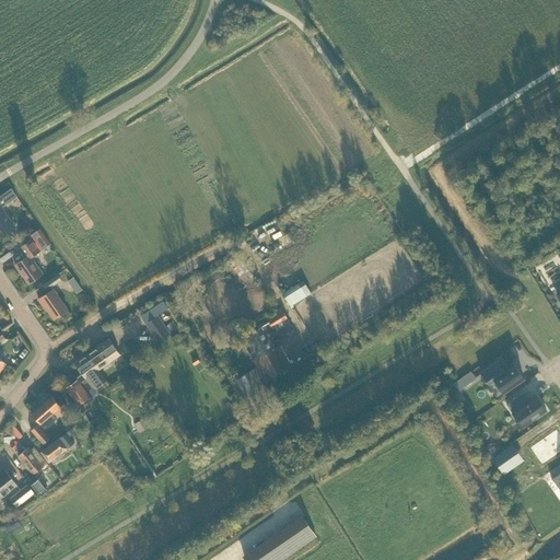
[(1,208),(18,197),(11,188),(0,196),(0,236),(0,237),(9,231),(8,230),(14,225),(1,208)]
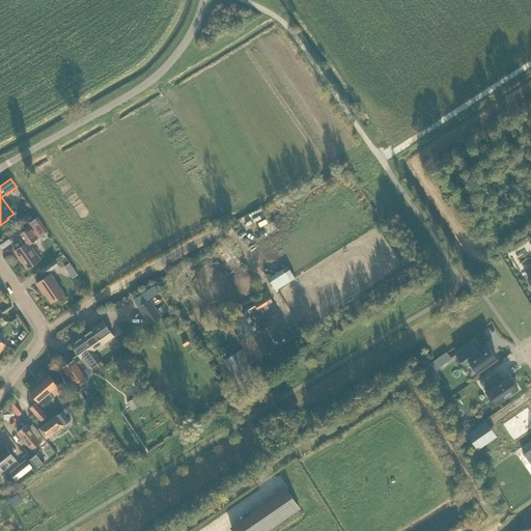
[(32,225),(30,227),(36,235),(37,238),(48,231),(37,218),(30,223),(32,225)]
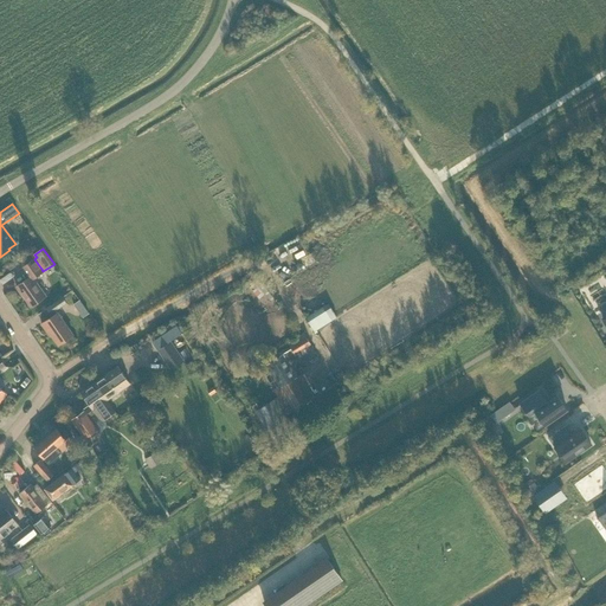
[(31,307),(46,296),(33,278),(43,271),(42,269),(34,259),(23,268),(28,277),(17,287),(31,307)]
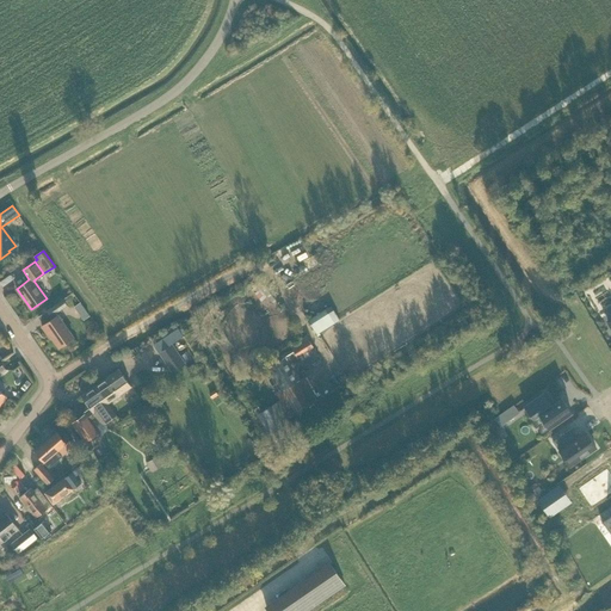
[(260,289),(275,306),(281,300),(267,283),(260,289)]
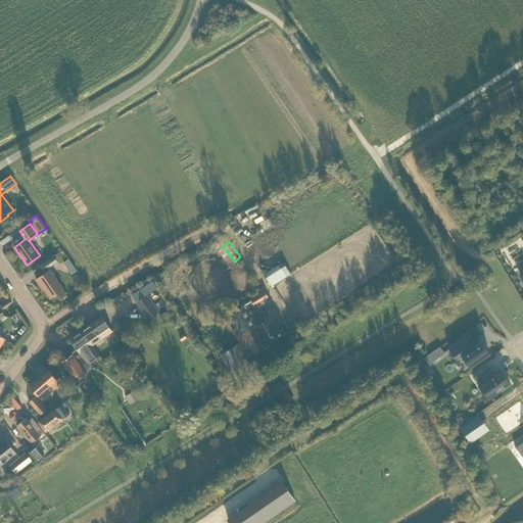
[(44,271),(57,262),(53,256),(40,266),(44,271)]
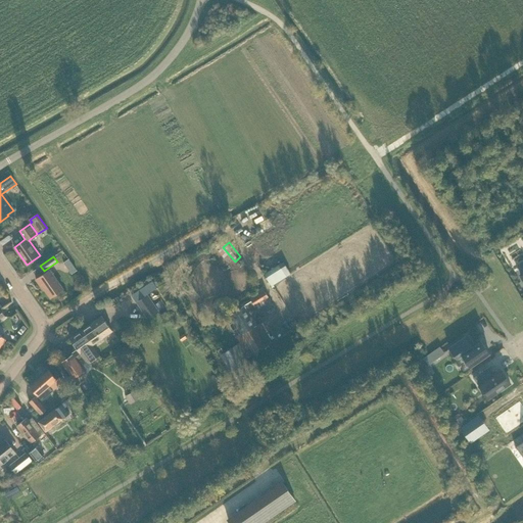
[(63,263),(67,269),(73,265),(68,258),(63,263)]
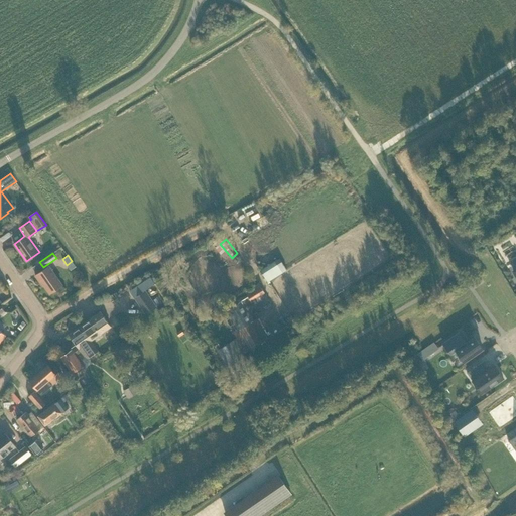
[(275,261),(260,270),(265,279),(270,275),(273,279),(283,273),(287,270),(279,258),(275,261)]
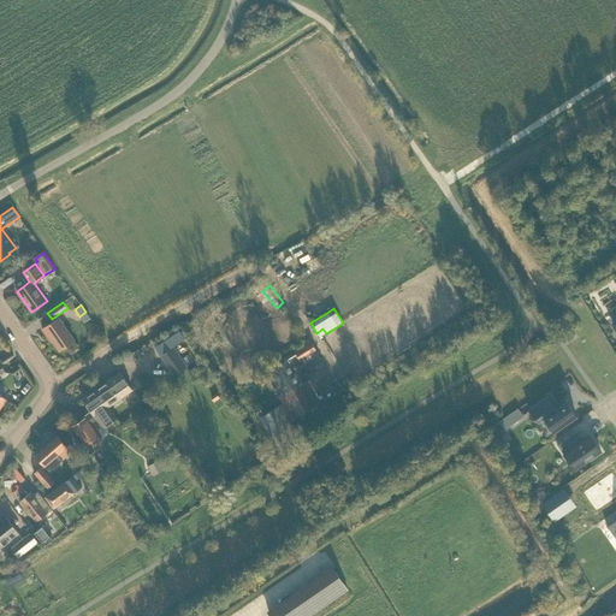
[(49,336),(59,350),(73,341),(58,318),(42,329),(47,337),(49,336)]
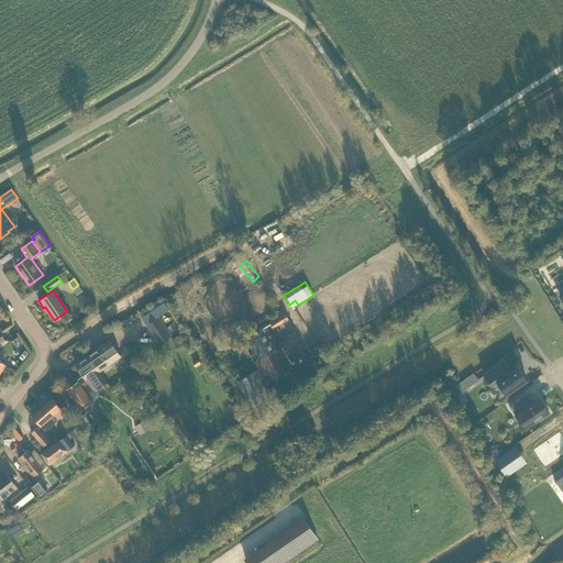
[(247,338),(244,340),(249,349),(253,345),(261,360),(256,362),(260,367),(269,384),(293,370),(280,348),(277,350),(274,345),(272,346),(265,337),(266,335),(275,331),(273,328),(288,319),(285,313),(269,322),(271,323),(247,338)]
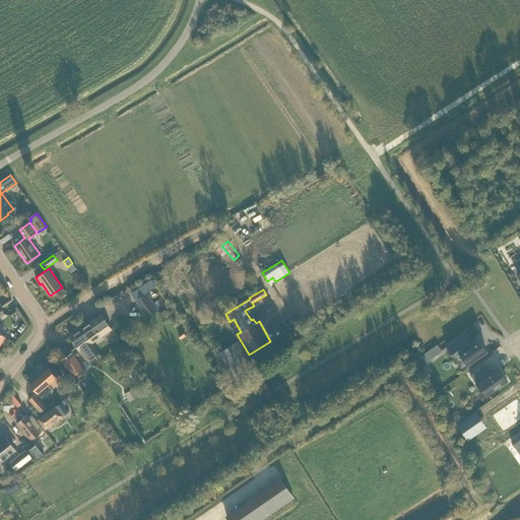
[(157,310),(146,294),(136,301),(147,317),(157,310)]
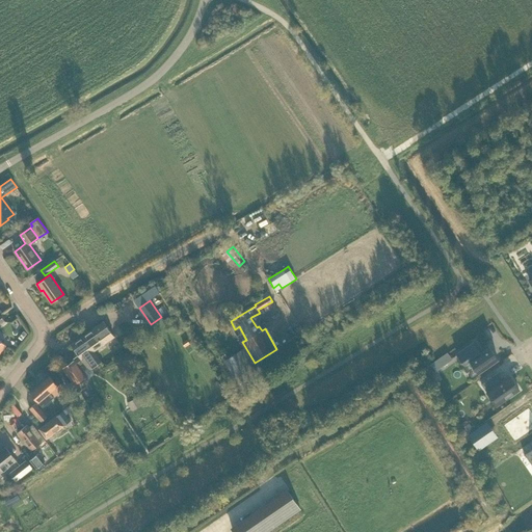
[(83,336),(94,351),(114,337),(103,321),(94,328),(83,336)]
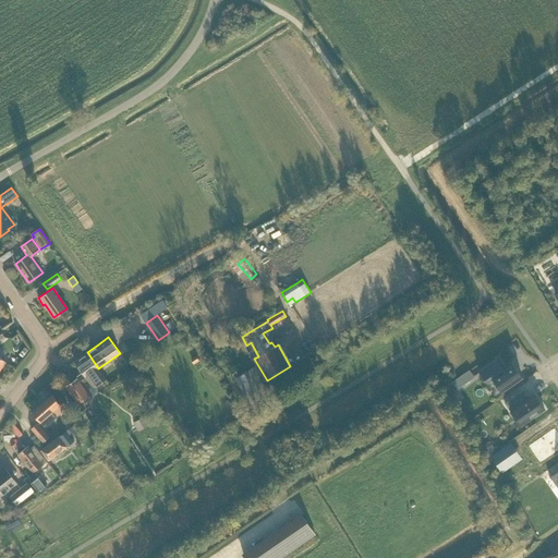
[(93,388),(106,379),(98,368),(87,352),(74,361),(83,373),(76,377),(77,378),(65,386),(79,404),(89,397),(80,381),(85,377),(93,388)]
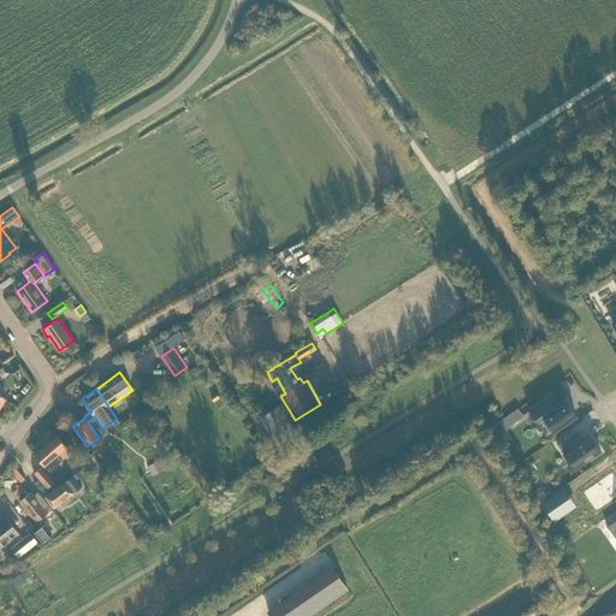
[(569,418),(560,403),(550,409),(542,396),(521,409),(531,422),(537,419),(545,433),(569,418)]
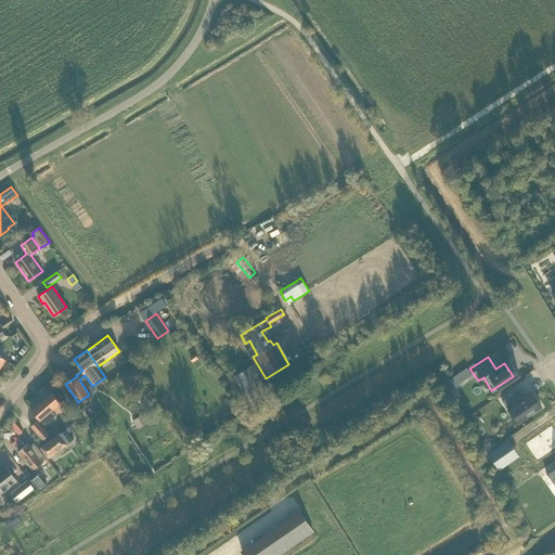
[(235,375),(233,376),(248,401),(266,390),(260,381),(266,378),(256,362),(240,373),(235,375)]
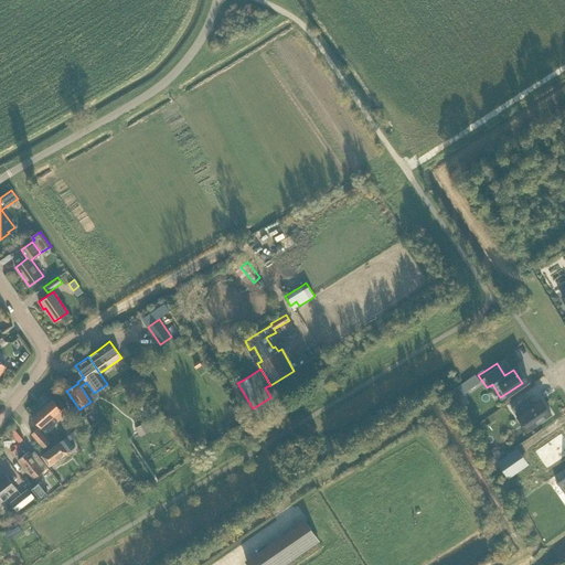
[(475,375),(465,383),(469,390),(480,382),(475,375)]
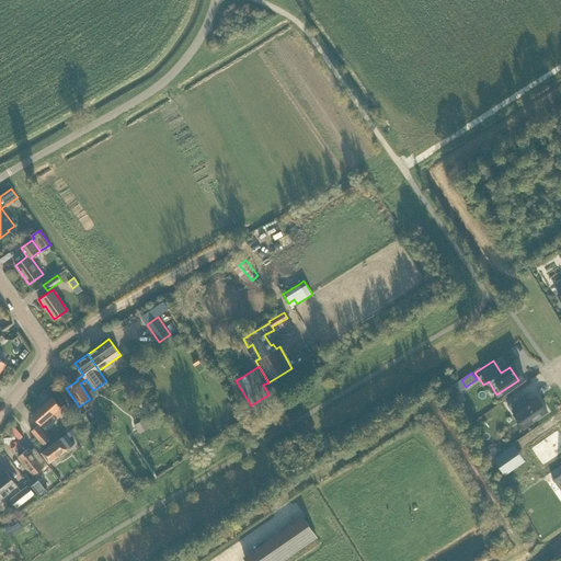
[(507,405),(514,414),(518,412),(528,425),(547,411),(538,398),(530,402),(525,393),(507,405)]
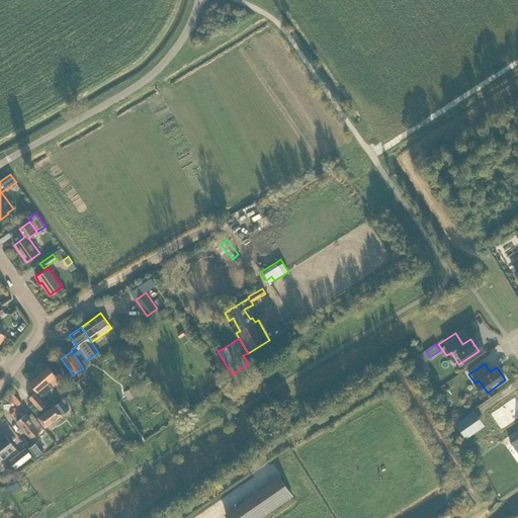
[(48,367),(29,382),(35,390),(37,392),(41,397),(53,387),(49,382),(56,376),(48,367)]
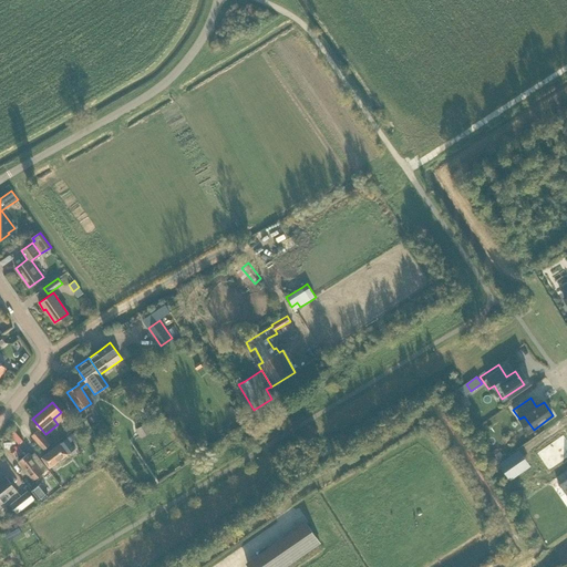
[(135,430),(142,439),(153,431),(147,422),(135,430)]
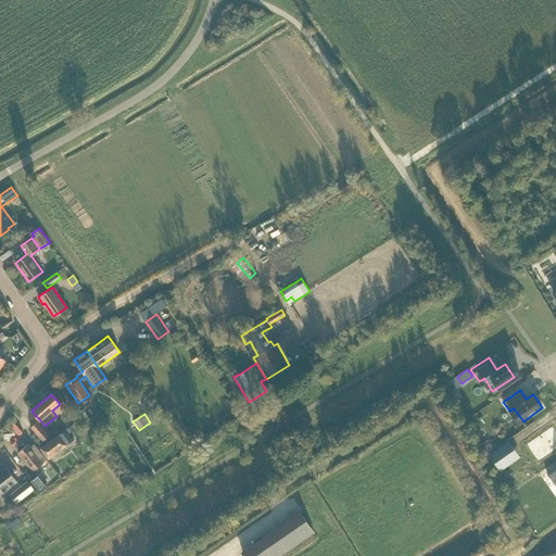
[(50,436),(40,426),(37,421),(37,422),(30,427),(42,442),(47,439),(50,436)]
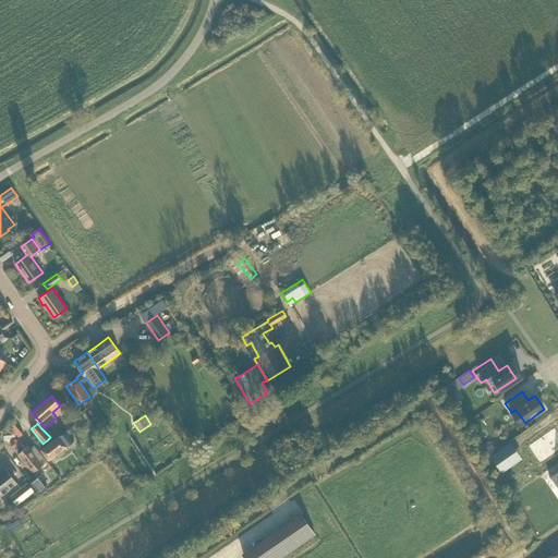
[(557,428),(557,427),(525,448),(541,469),(557,457),(557,428)]
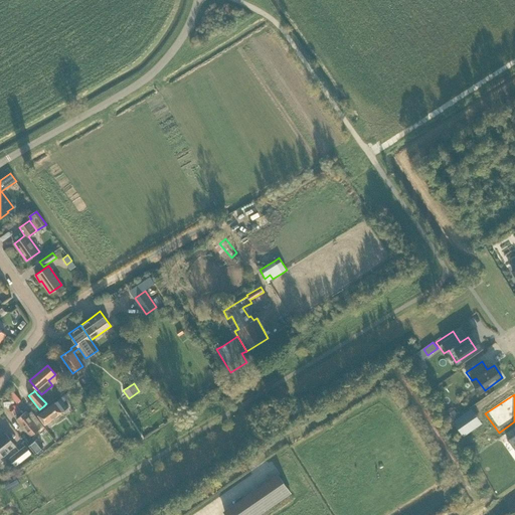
[(44,424),(68,406),(60,397),(37,415),(44,424)]
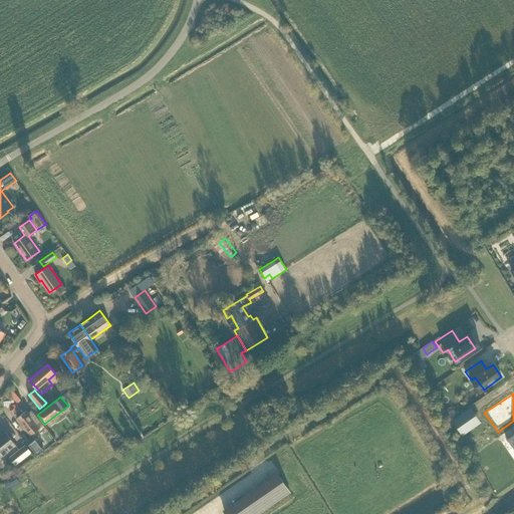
[(475,409),(457,421),(464,430),(481,420),(475,409)]
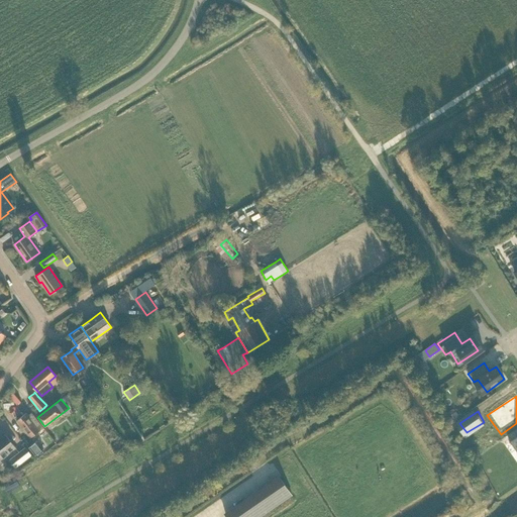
[(28,415),(25,413),(16,420),(19,423),(30,437),(43,427),(31,412),(28,415)]
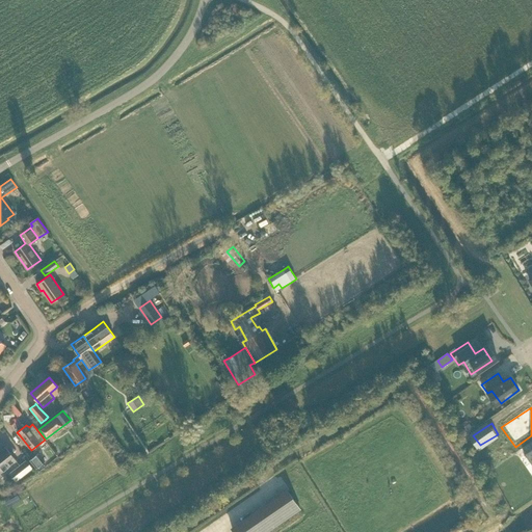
[(0,476),(2,476),(0,474),(16,460),(5,447),(0,451),(0,476)]
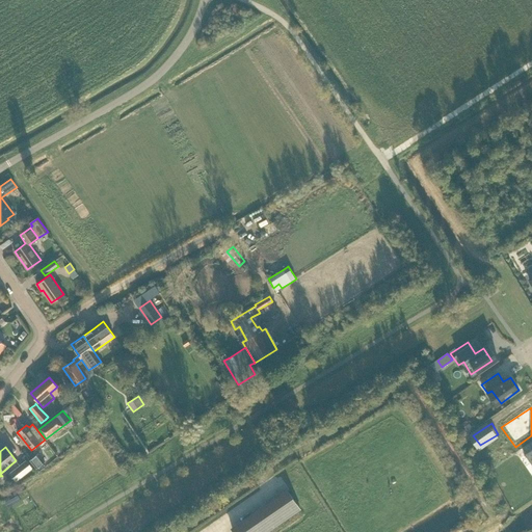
[(44,462),(37,454),(29,460),(35,469),(44,462)]
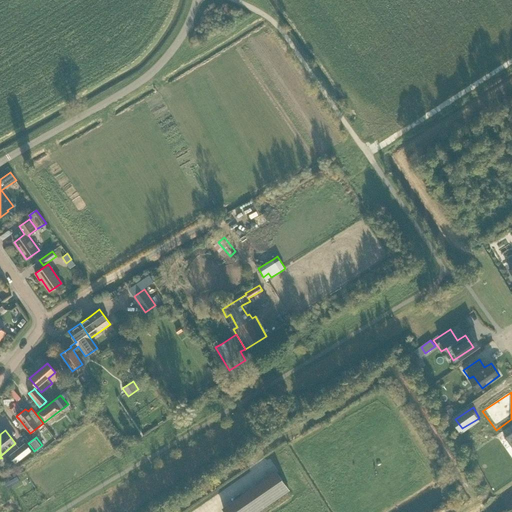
[(25,443),(9,456),(15,464),(31,451),(25,443)]
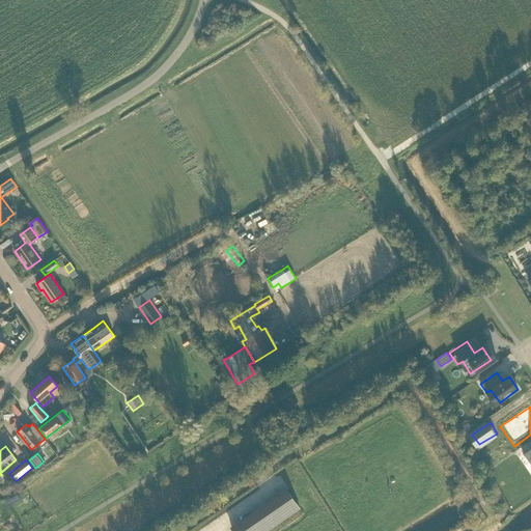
[(286,488),(269,501),(282,522),(289,516),(300,509),(286,488)]
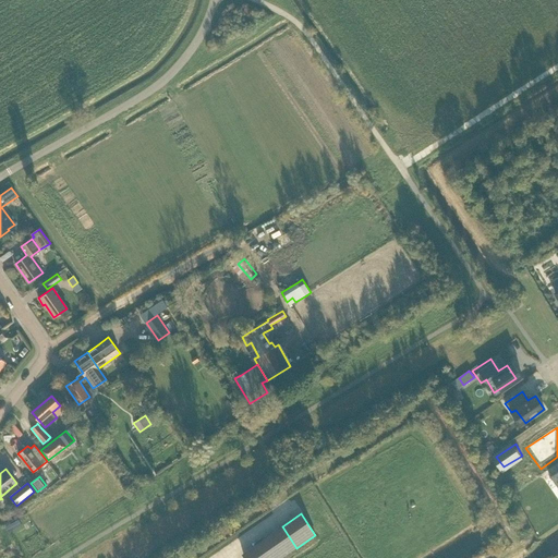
[(281,557),(296,548),(282,526),(241,555),(243,557),(281,557)]
